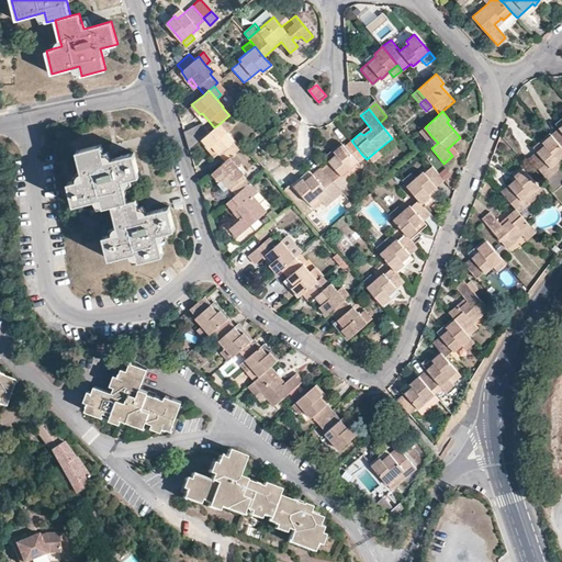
[(231,128),(224,120),(220,124),(226,132),(231,128)]
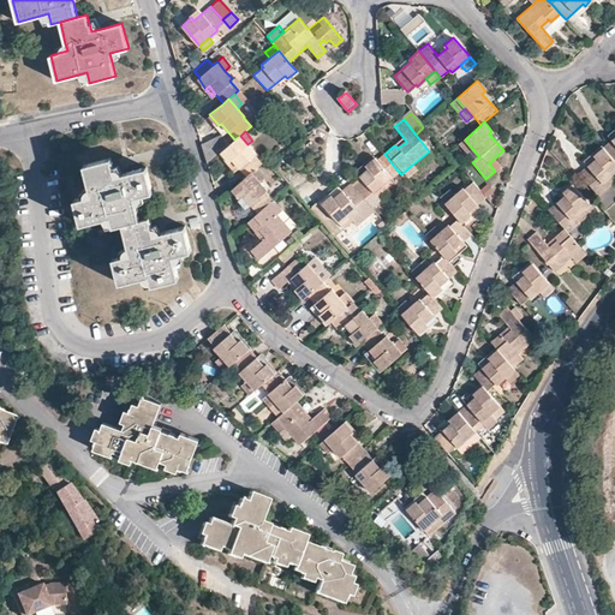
[(220,153),(232,143),(221,135),(201,144),(207,165),(220,153)]
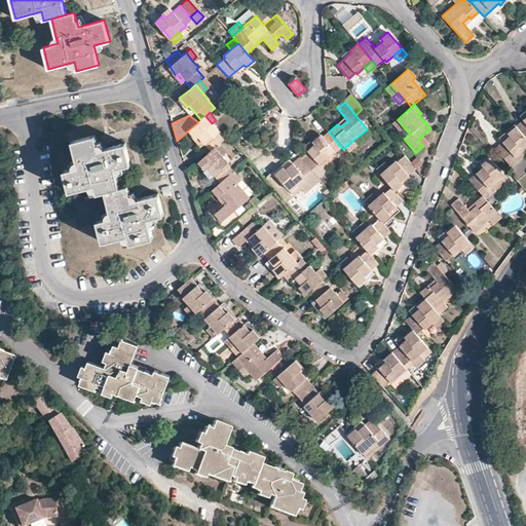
[(220,143),(223,140),(217,133),(218,132),(212,123),(205,116),(200,119),(198,122),(188,130),(194,139),(197,137),(210,151),(215,147),(220,143)]
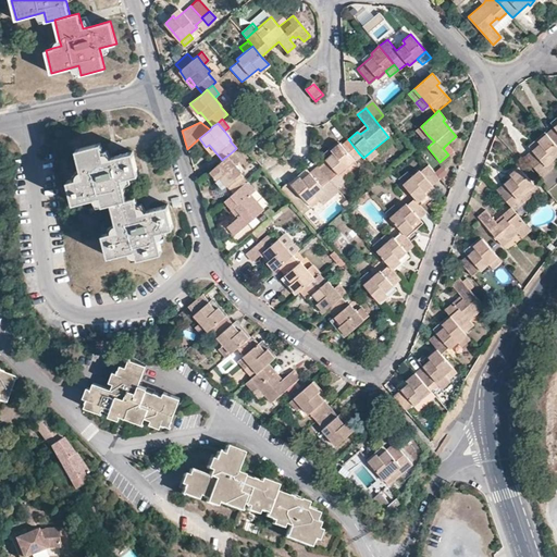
[(366,125),(357,132),(360,134),(368,128),(366,125)]
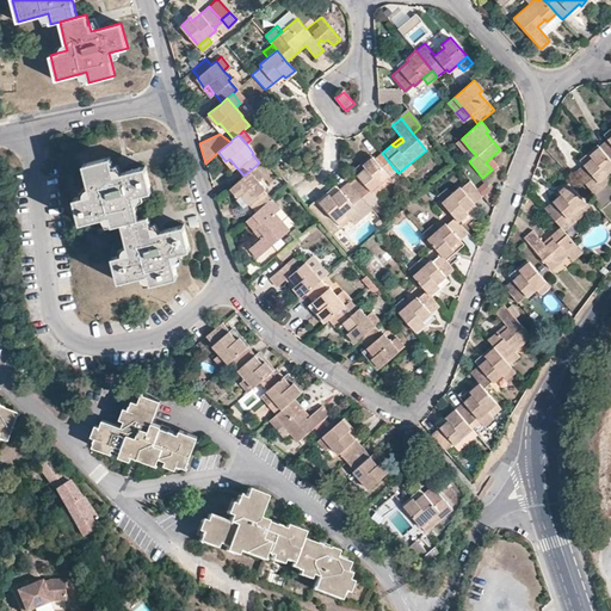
[(462,139),(456,143),(463,152),(469,148),(462,139)]
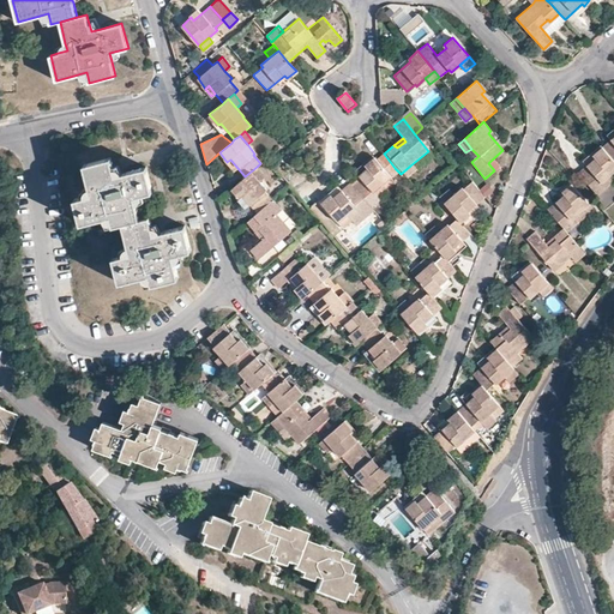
[(613,139),(601,151),(613,166),(613,139)]
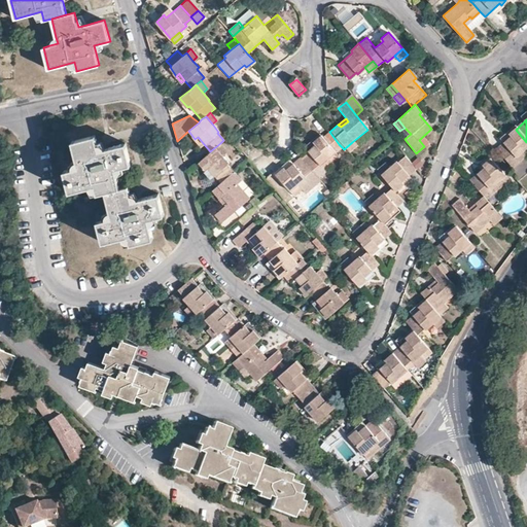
[(411,134),(405,128),(399,131),(406,138),(411,134)]
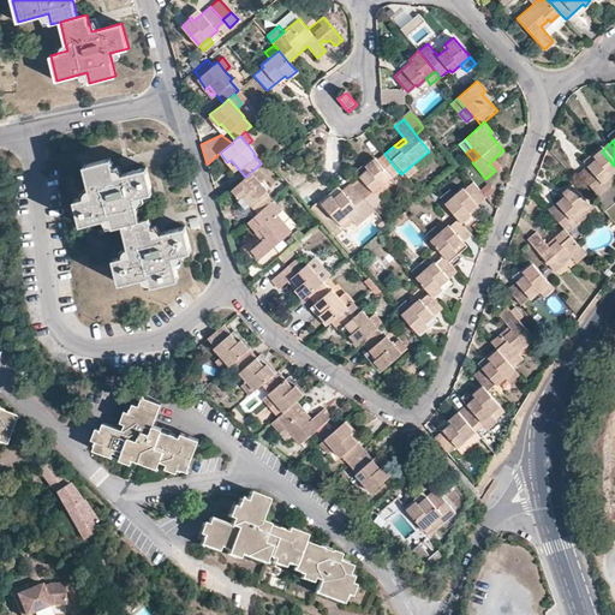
[(347,180),(370,209),(378,202),(374,196),(369,190),(378,183),(388,174),(395,168),(384,154),(381,150),(372,157),(371,155),(363,162),(365,165),(347,180)]
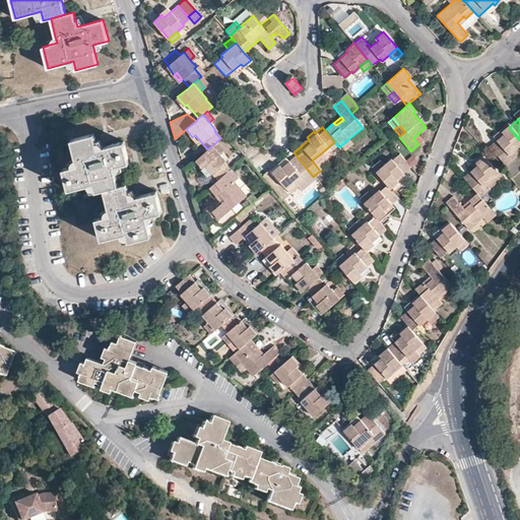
[(367,132),(363,128),(347,140),(351,145),(367,132)]
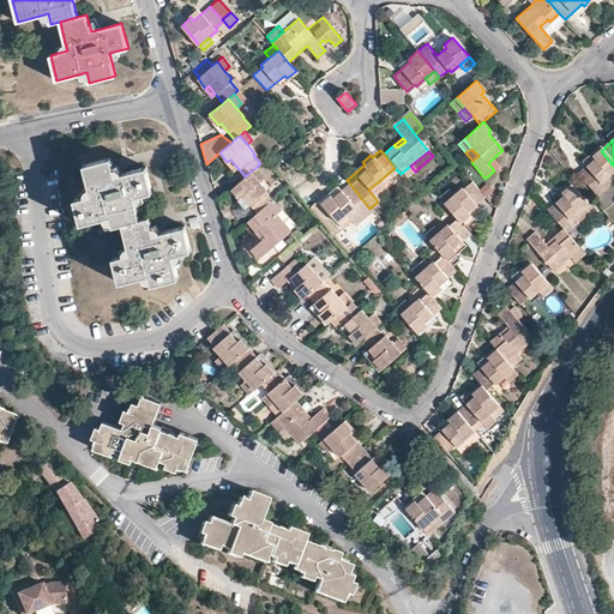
[(613,166),(601,151),(593,160),(595,163),(578,179),(591,193),(600,185),(601,187),(609,179),(613,174),(613,166)]
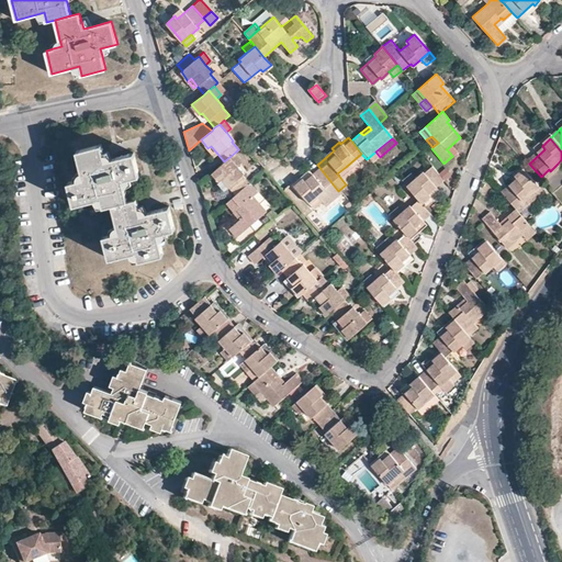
[(103,205),(112,204),(113,204),(128,200),(123,179),(139,176),(134,153),(105,160),(101,144),(77,150),(85,178),(68,182),(75,206),(102,199),(103,205)]
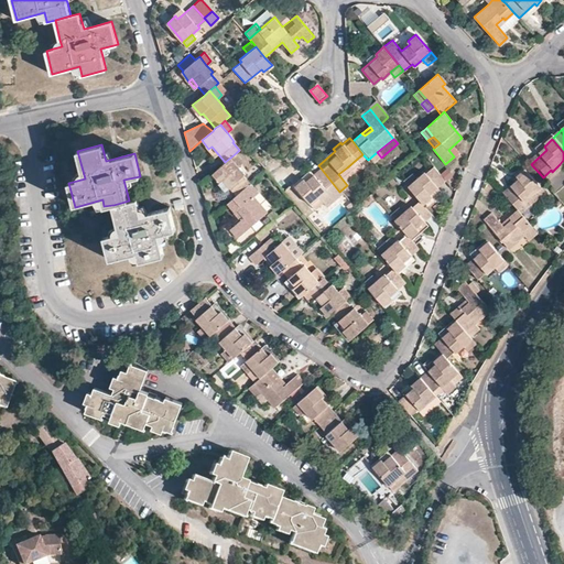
[(368,160),(372,165),(381,158),(377,152),(368,160)]
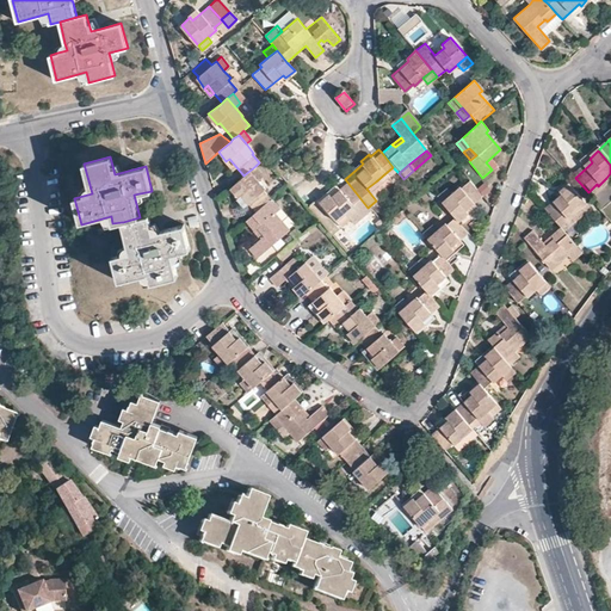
[(263,176),(255,166),(250,171),(258,180),(263,176)]
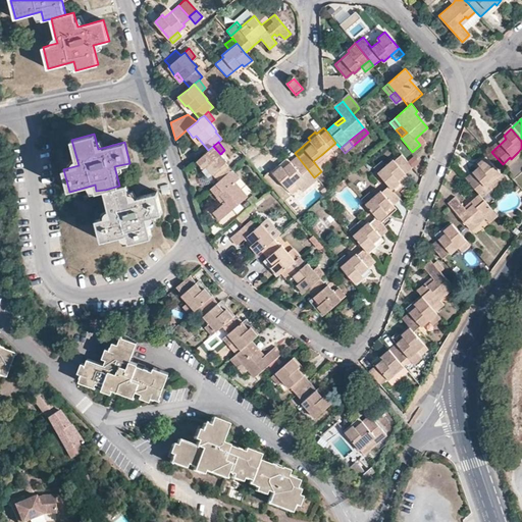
[(227,174),(231,170),(224,162),(226,161),(220,154),(213,146),(208,150),(196,160),(203,169),(206,166),(218,181),(227,174)]
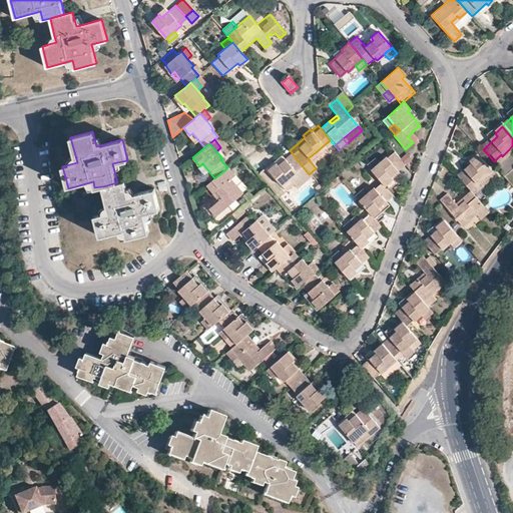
[(328,150),(324,145),(316,152),(320,156),(328,150)]
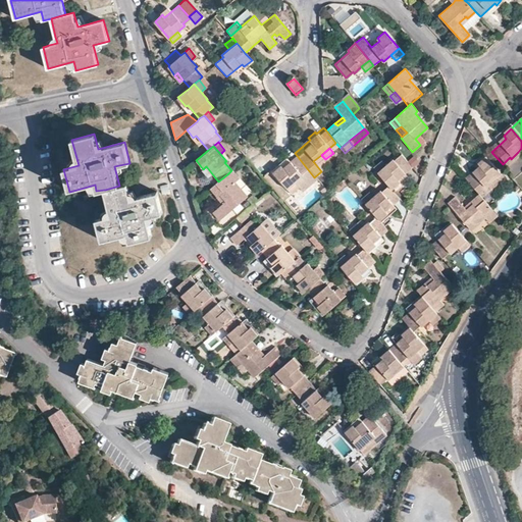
[(521,156),(518,152),(511,159),(515,163),(521,156)]
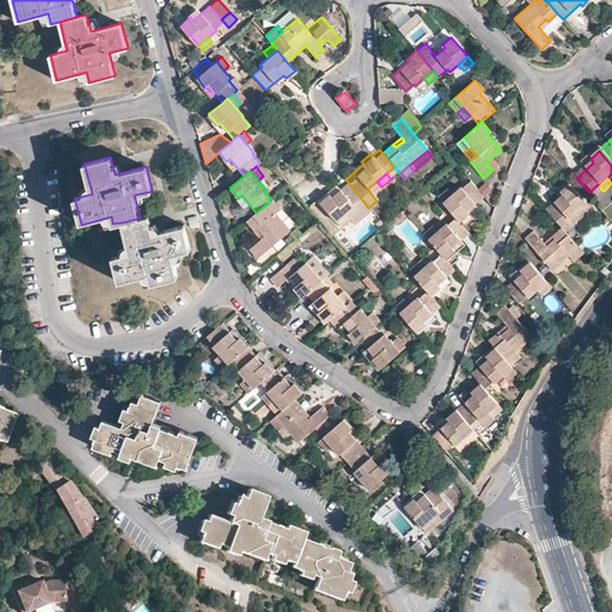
[(325,190),(316,199),(332,219),(342,210),(350,203),(355,209),(362,218),(371,212),(368,208),(346,179),(328,194),(325,190)]
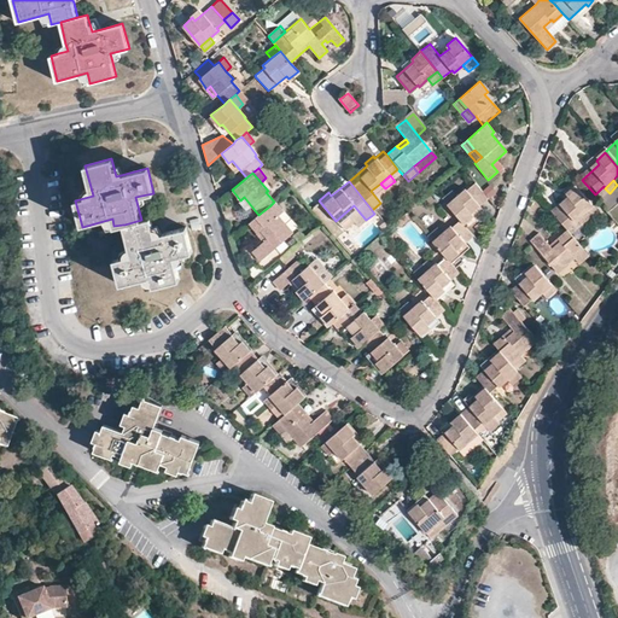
[(375,197),(385,188),(380,184),(371,191),(375,197)]
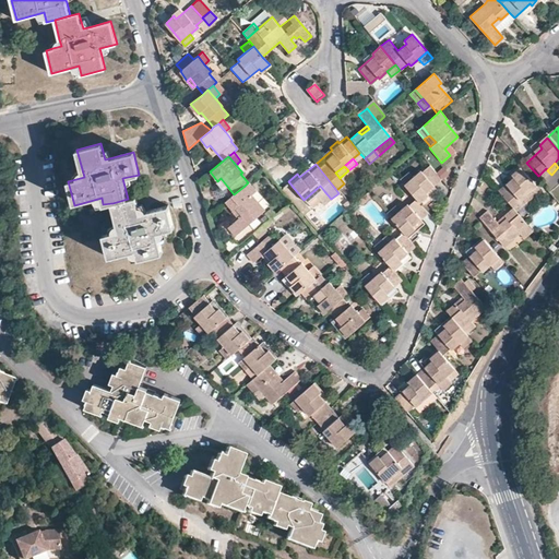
[(425,197),(440,183),(429,170),(421,177),(420,175),(413,181),(403,189),(416,204),(417,207),(426,200),(425,197)]
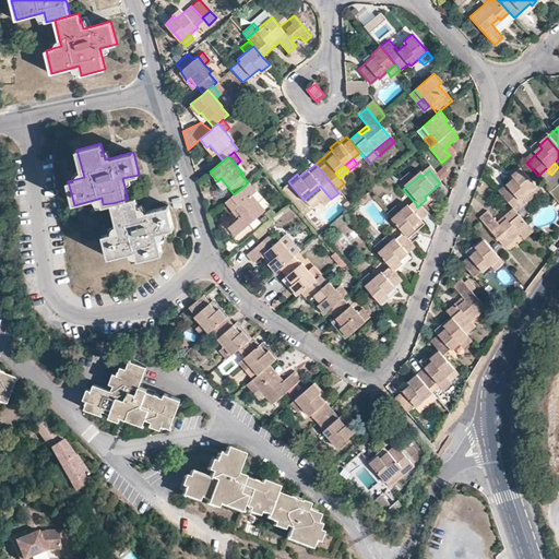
[(496,195),(509,210),(516,203),(516,204),(525,198),(533,190),(518,173),(509,180),(511,182),(496,195)]
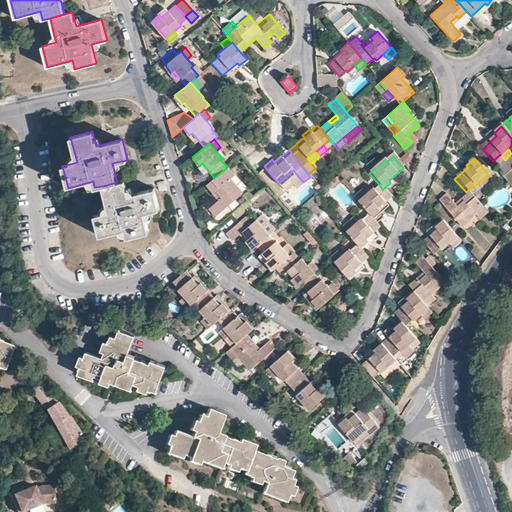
[(369,173),(378,166),(374,161),(365,169),(369,173)]
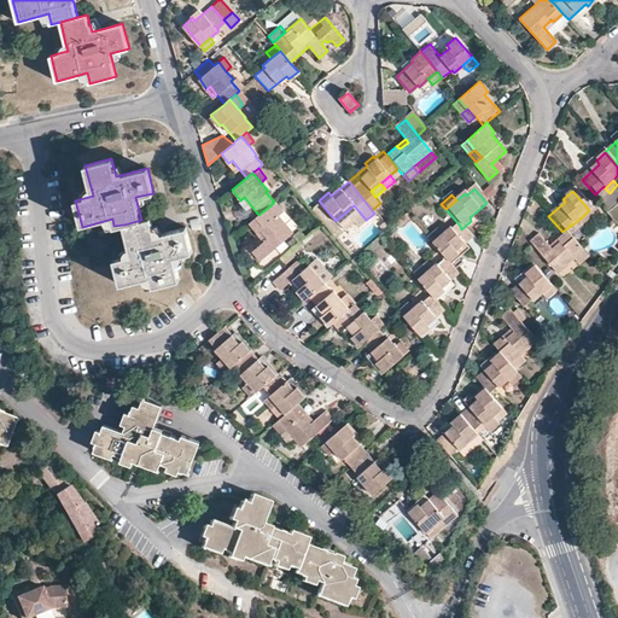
[(281,211),(274,202),(269,207),(277,216),(281,211)]
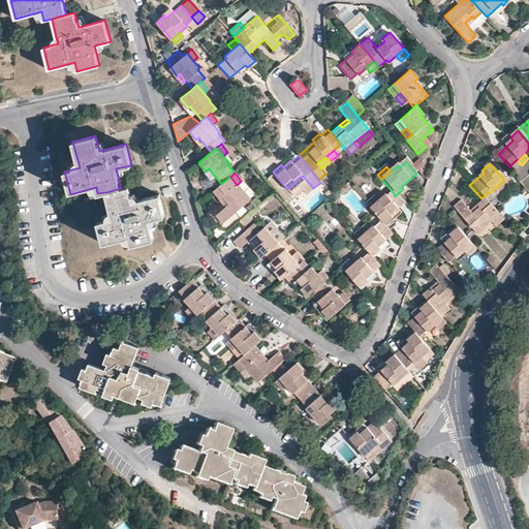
[(307,181),(303,176),(296,182),(299,187),(307,181)]
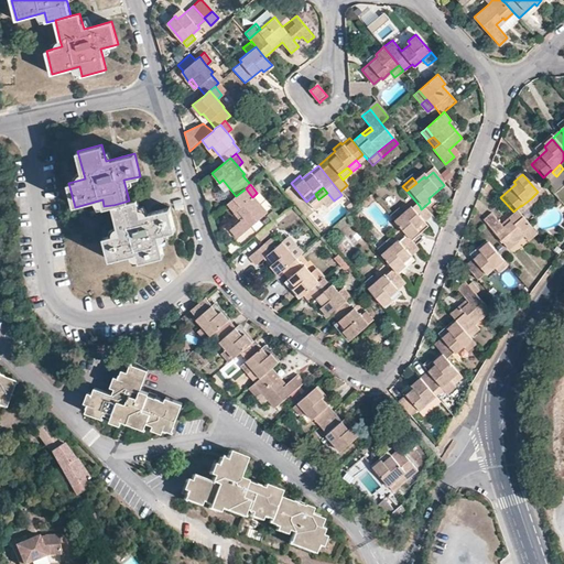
[(246,188),(236,196),(227,204),(234,213),(237,210),(243,218),(240,220),(230,230),(237,239),(267,214),(252,197),(246,188)]
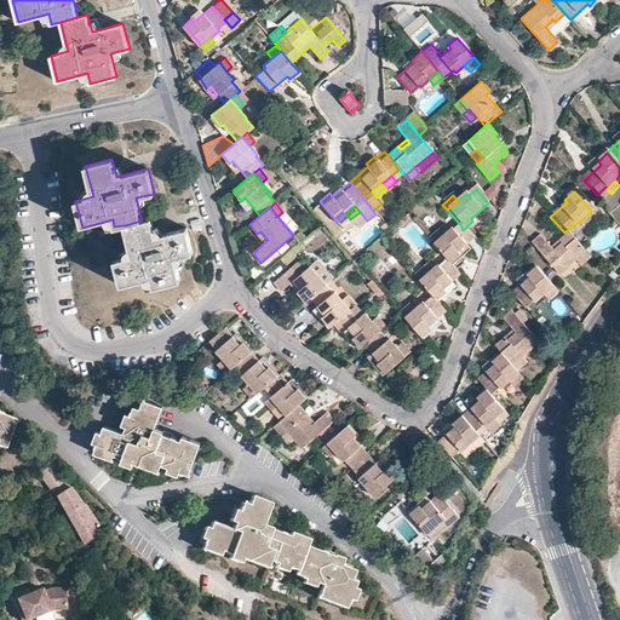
[(591,211),(583,219),(587,225),(597,217),(591,211)]
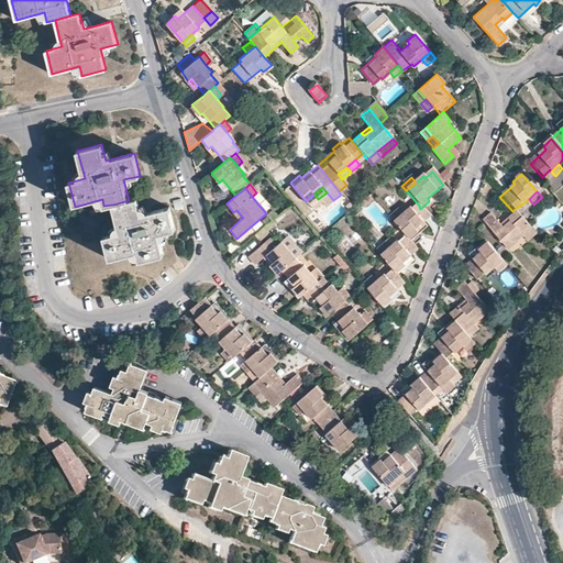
[(315,194),(306,201),(309,206),(318,199),(315,194)]
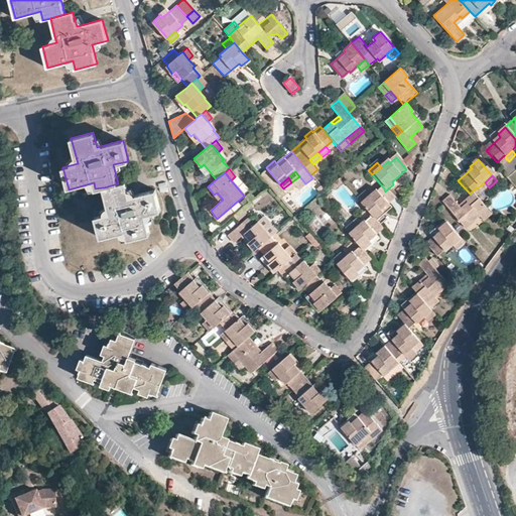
[(331,185),(335,189),(341,183),(338,180),(331,185)]
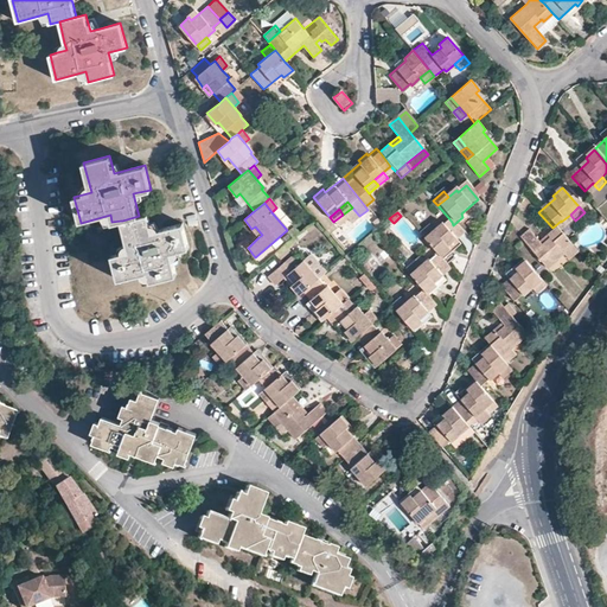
[(139,216),(122,221),(129,250),(113,255),(119,279),(148,272),(151,281),(177,275),(171,251),(189,248),(183,223),(152,231),(148,213),(139,216)]
